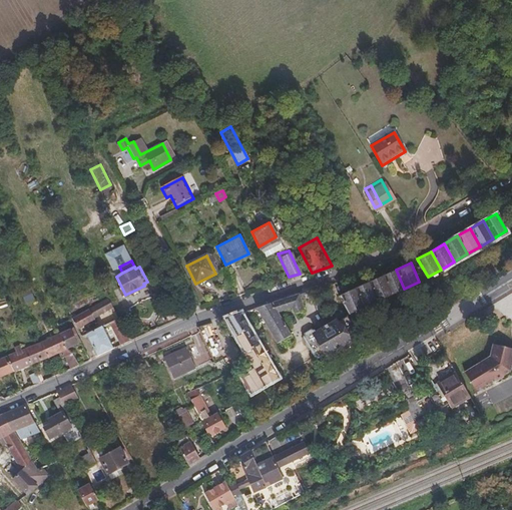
[(388,296),(404,289),(396,270),(380,277),(388,296)]
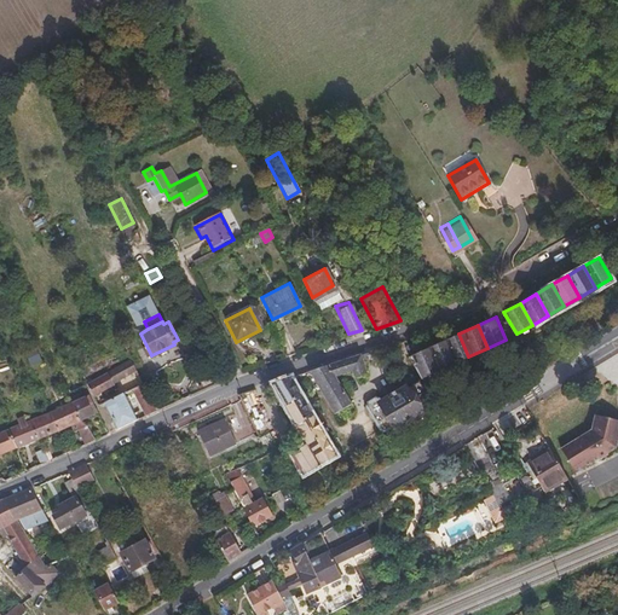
[(452,364),(468,357),(458,334),(443,341),(452,364)]
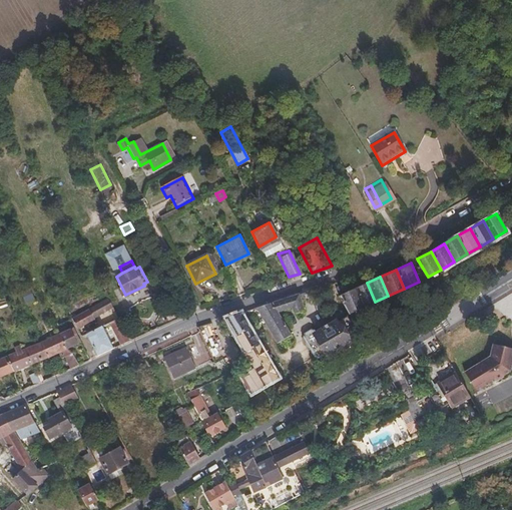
[(361,308),(375,302),(367,283),(352,289),(361,308)]
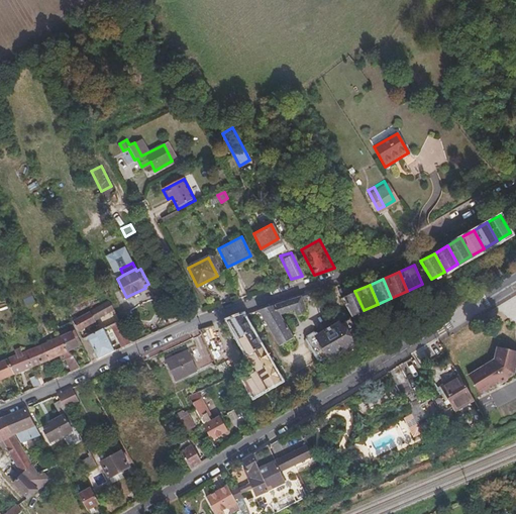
[(349,316),(364,310),(354,291),(340,297),(349,316)]
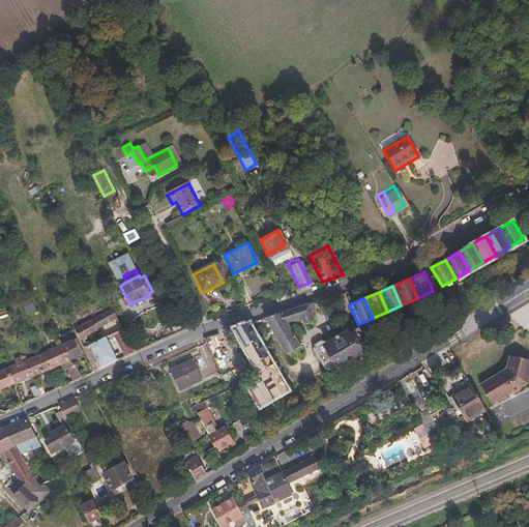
[(314,318),(309,302),(264,317),(286,353),(299,345),(286,321),(299,316),(303,322),(314,318)]
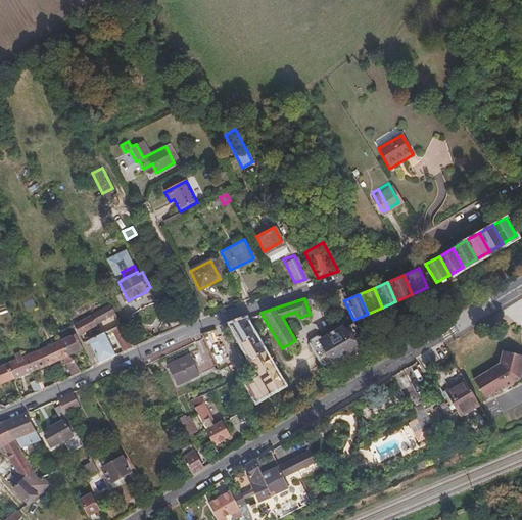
[(97,324),(115,314),(109,303),(100,309),(95,312),(92,314),(97,324)]
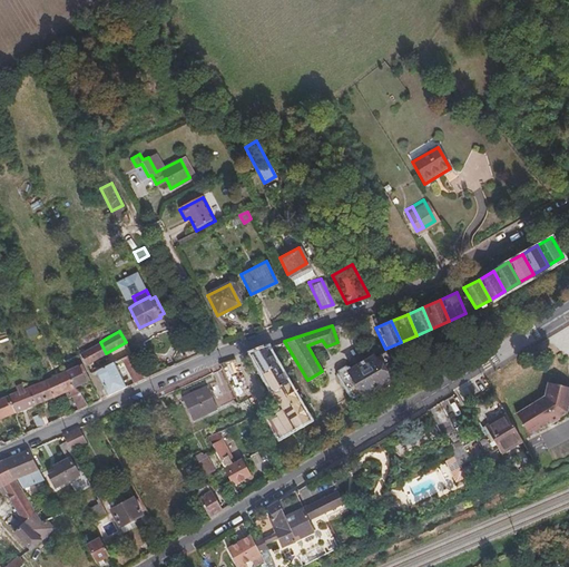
[(180,343),(188,358),(199,353),(192,338),(180,343)]
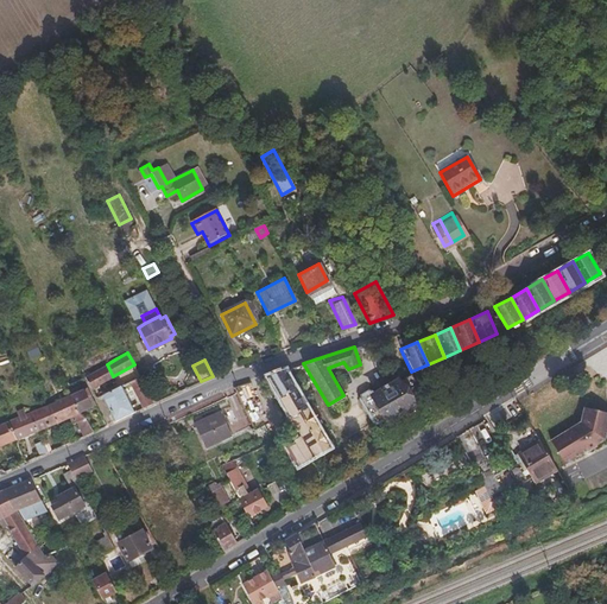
[(94,388),(113,376),(107,364),(95,372),(88,376),(94,388)]
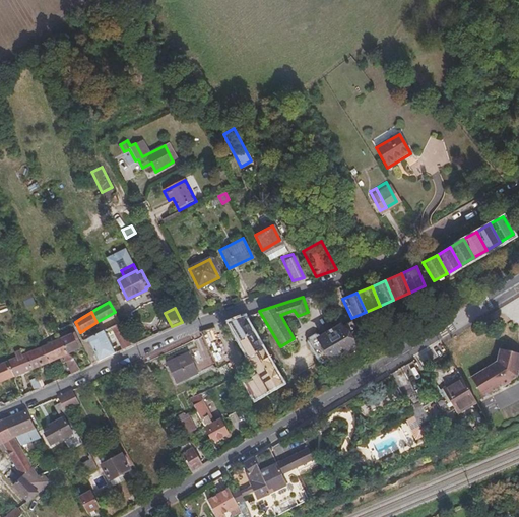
[(254,331),(245,316),(238,318),(229,321),(240,340),(254,331)]
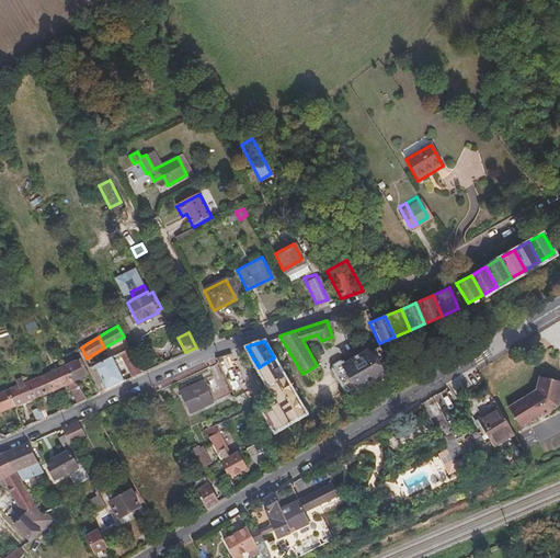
[(384,354),(378,344),(345,364),(343,361),(339,360),(331,364),(332,368),(344,389),(347,390),(357,385),(360,387),(383,374),(375,360),(384,354)]
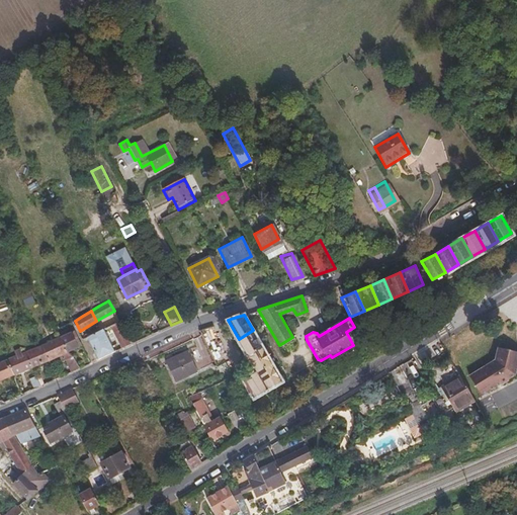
[(119,321),(112,324),(122,348),(132,344),(121,320),(119,321)]
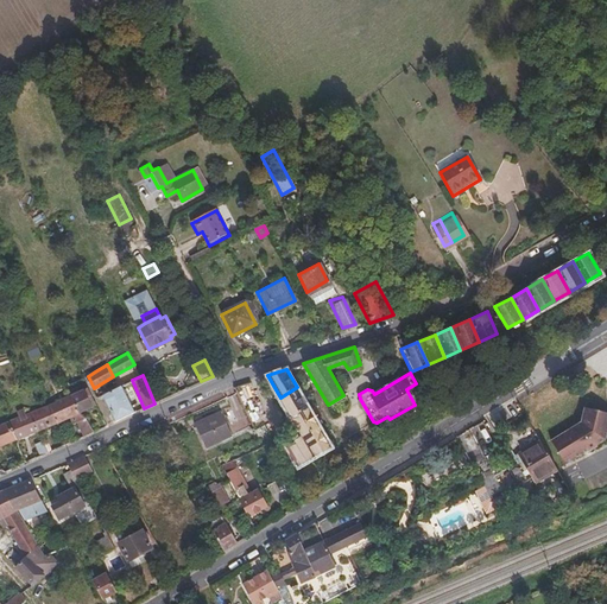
[(136,413),(122,385),(103,393),(105,394),(117,421),(136,413)]
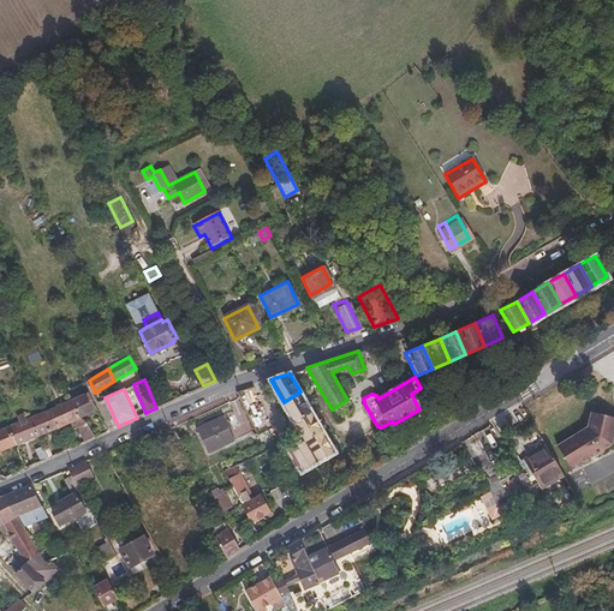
[(300,391),(284,402),(294,421),(311,412),(300,391)]
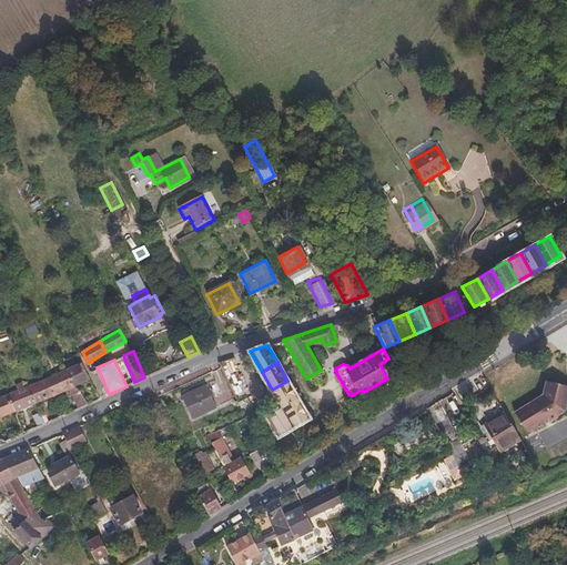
[(74,385),(91,379),(84,363),(68,370),(74,385)]
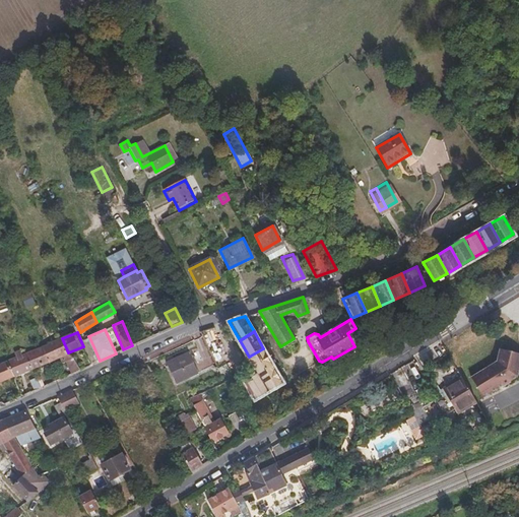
[(62,356),(68,352),(62,338),(44,346),(50,361),(62,356)]
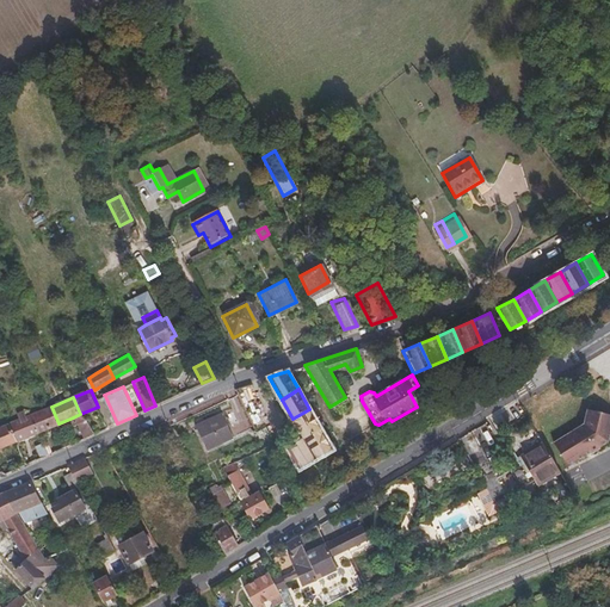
[(39,432),(59,423),(51,407),(34,415),(39,432)]
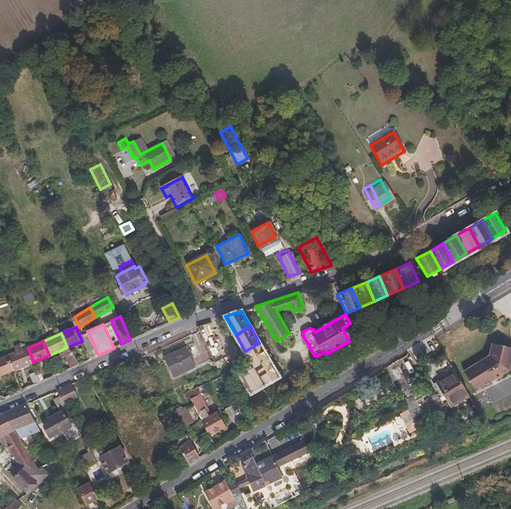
[(268,359),(259,343),(245,351),(254,367),(268,359)]
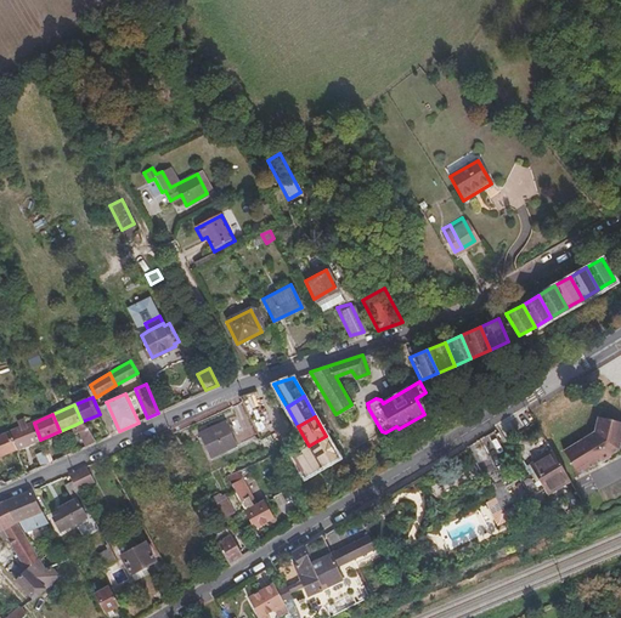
[(560,451),(576,475),(599,460),(599,461),(608,457),(608,455),(616,449),(620,430),(620,423),(598,418),(594,419),(592,432),(560,451)]
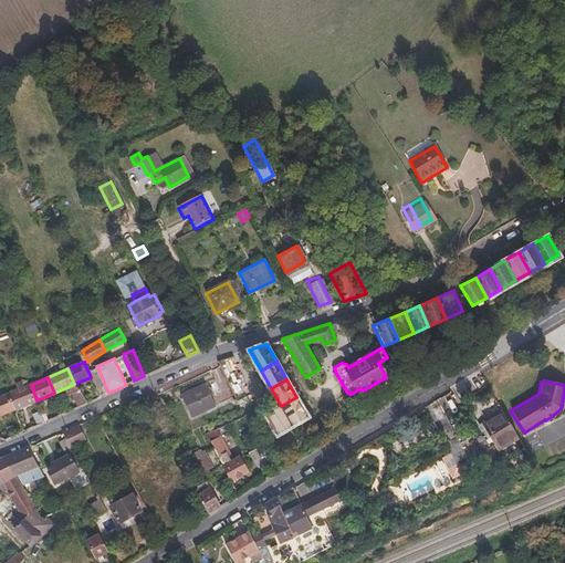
[(192,415),(217,404),(207,383),(182,395),(192,415)]
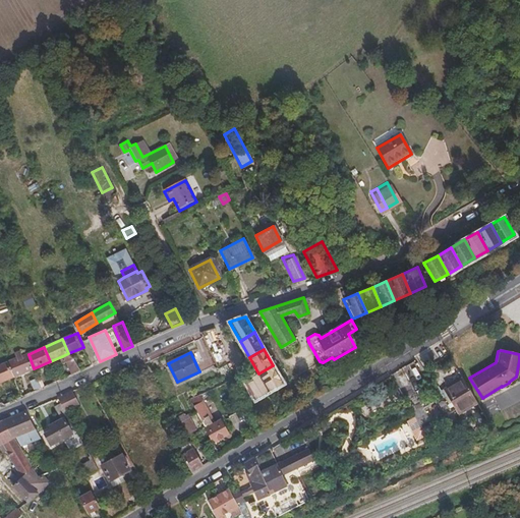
[(68,353),(62,356),(65,364),(68,362),(74,373),(82,369),(76,358),(68,353)]
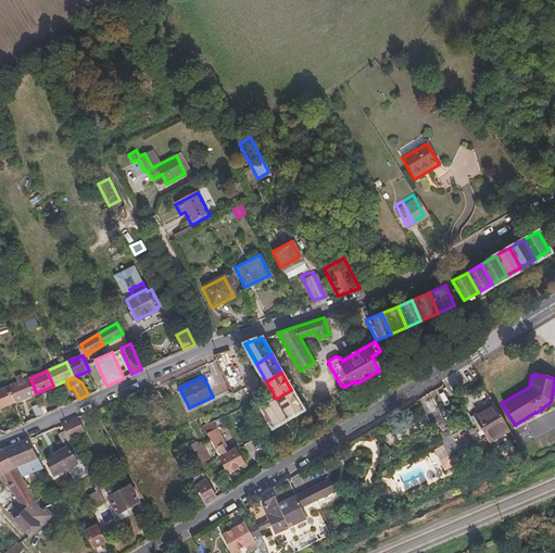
[(15,402),(36,393),(30,378),(13,385),(9,387),(15,402)]
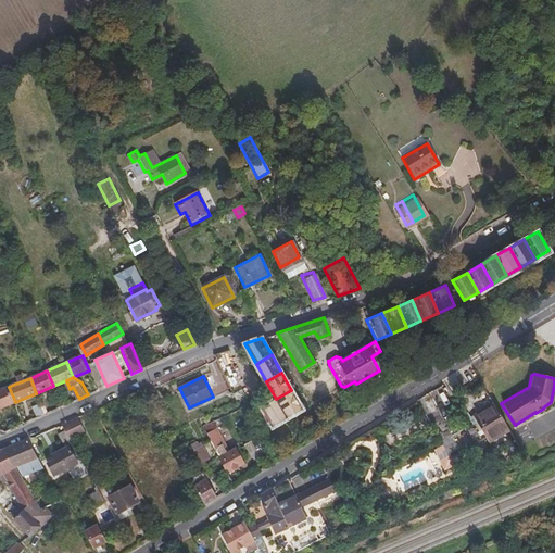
[(0,409),(15,402),(9,387),(0,390),(0,409)]
